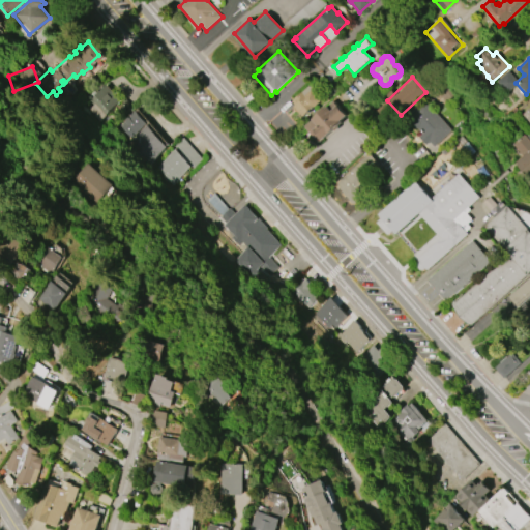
[(310,84),(319,94),(317,95),(321,100),(303,117),(294,107),(295,106),(291,101),(310,84)]
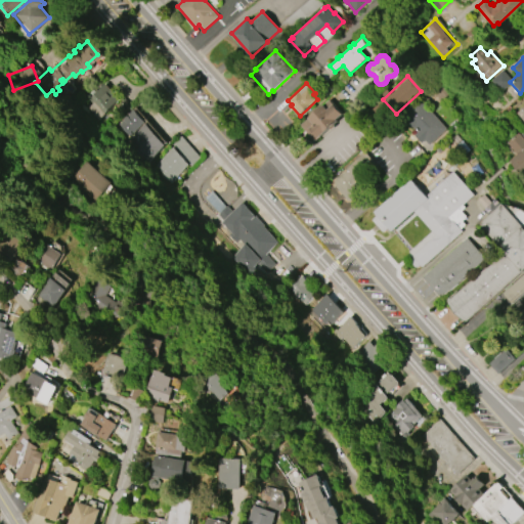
[(85,90),(88,93),(99,84),(113,99),(88,120),(84,115),(85,114),(83,111),(81,112),(78,107),(83,103),(78,96),(85,90)]
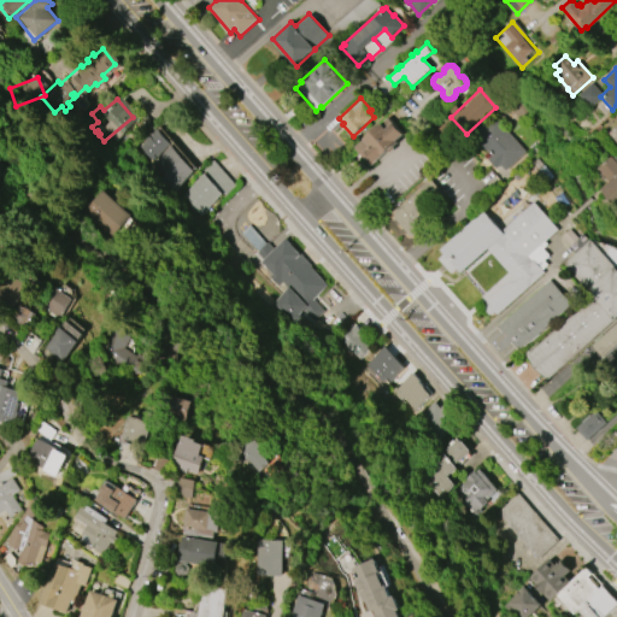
[(370,166),(353,147),(387,117),(403,134),(395,141),(397,142),(393,145),(393,150),(391,152),(386,152),(370,166)]
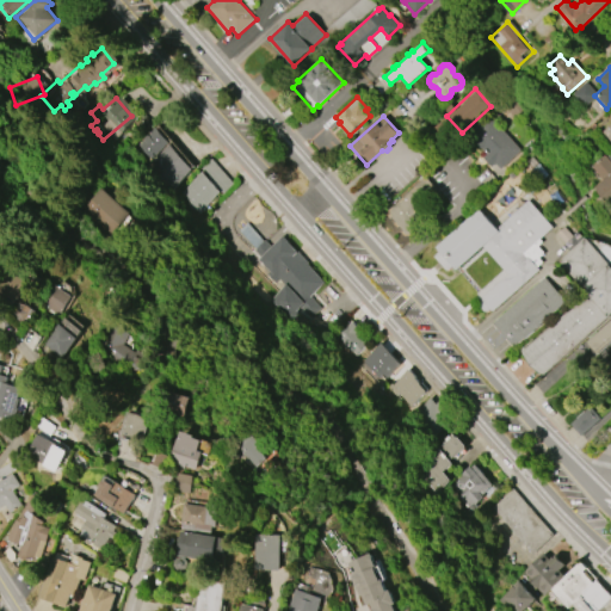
[(489,117),(522,150),(500,170),(495,164),(492,167),(483,158),(487,154),(481,148),(480,149),(476,144),(477,144),(469,136),(489,117)]
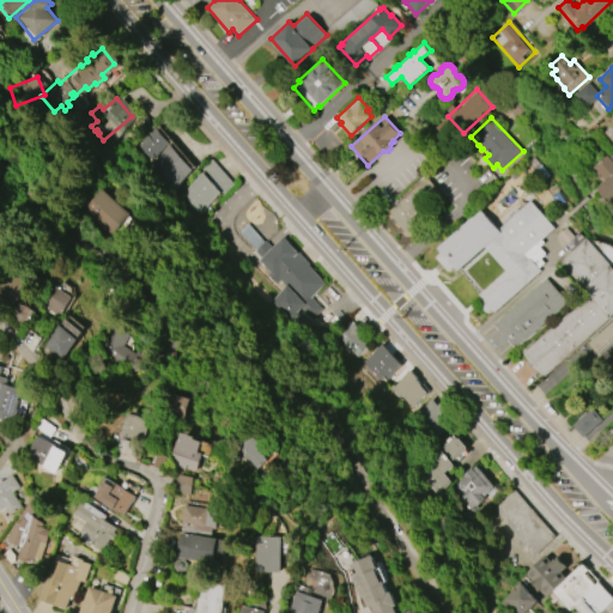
[(167,143),(145,159),(133,144),(153,127),(167,143)]
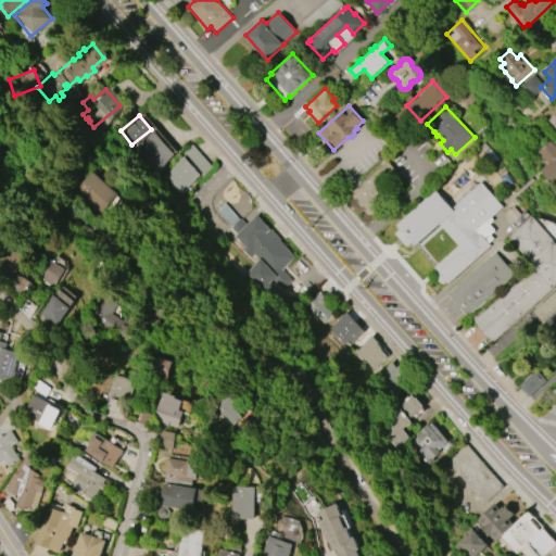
[(130,149),(153,129),(173,152),(150,172),(130,149)]
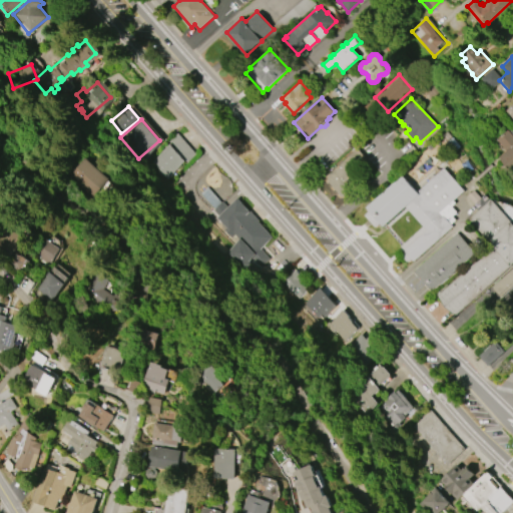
[(496,139),(507,130),(512,137),(512,163),(506,169),(497,157),(505,151),(496,139)]
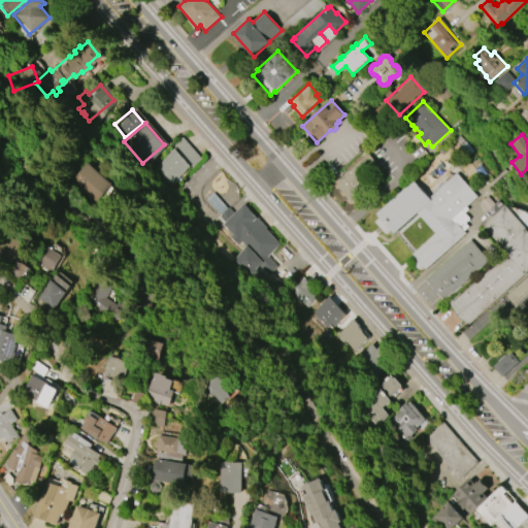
[(154,167),(173,149),(189,166),(169,185),(154,167)]
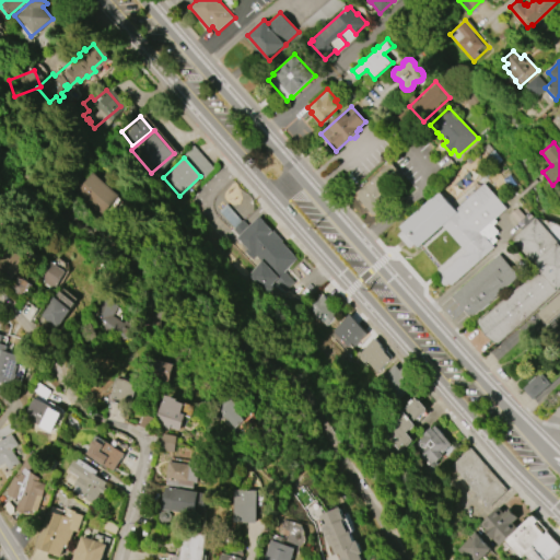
[(391,161),(403,174),(381,195),(388,202),(374,216),(373,214),(372,216),(368,211),(369,210),(366,207),(364,208),(361,203),(362,202),(359,199),(358,200),(353,195),(391,161)]
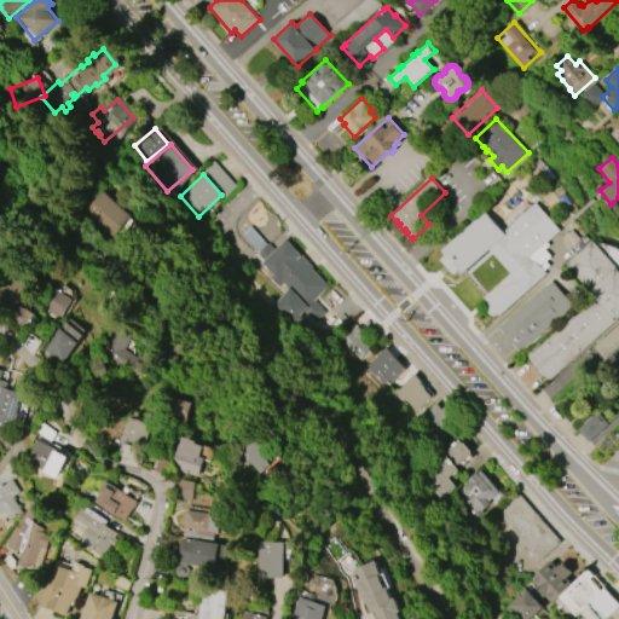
[(98,190),(127,215),(106,239),(77,213),(98,190)]
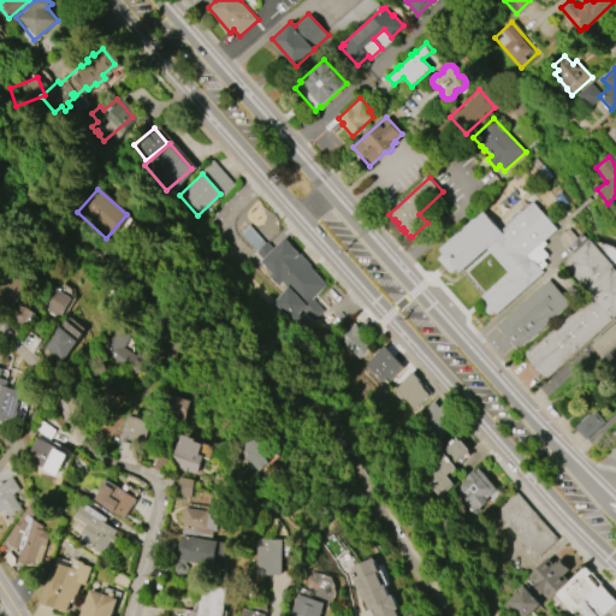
[(458,272),(455,267),(449,273),(434,256),(440,252),(437,248),(481,208),(499,227),(532,199),(557,227),(544,240),(548,243),(543,247),(549,254),(543,259),(546,264),(542,267),(544,270),(496,313),(492,311),(491,313),(486,312),(483,308),(483,304),(485,302),(479,294),(505,270),(486,248),(458,272)]
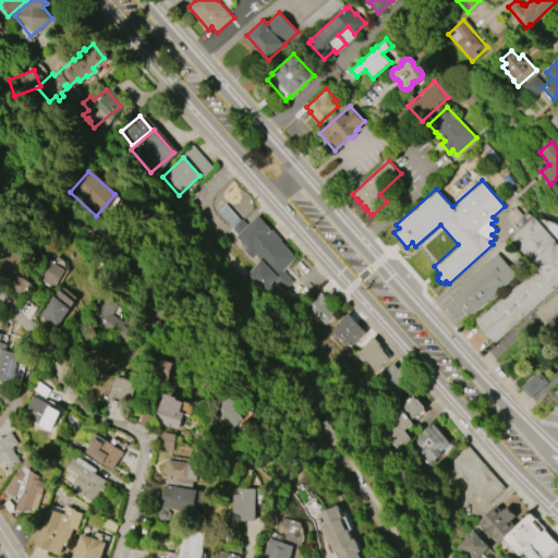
[(232,229),(241,220),(246,226),(257,216),(270,230),(298,258),(283,271),(294,282),(282,293),(273,282),(268,287),(270,289),(263,295),(255,288),(254,288),(243,277),(257,263),(254,258),(250,262),(241,253),(245,249),(234,238),(238,235),(232,229)]
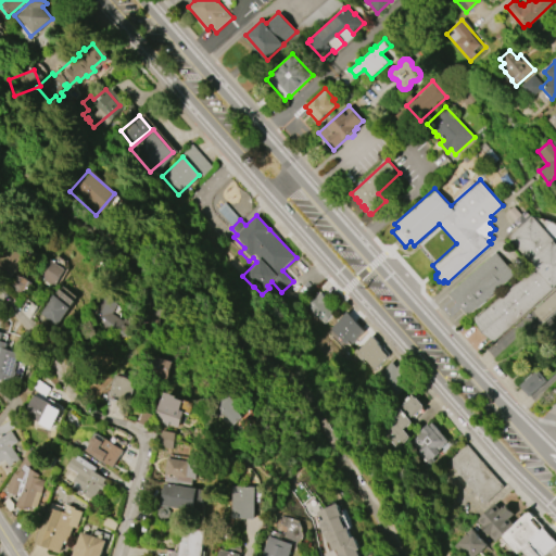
[(506,238),(531,216),(555,244),(555,283),(492,341),(481,333),(472,319),(532,267),(506,238)]
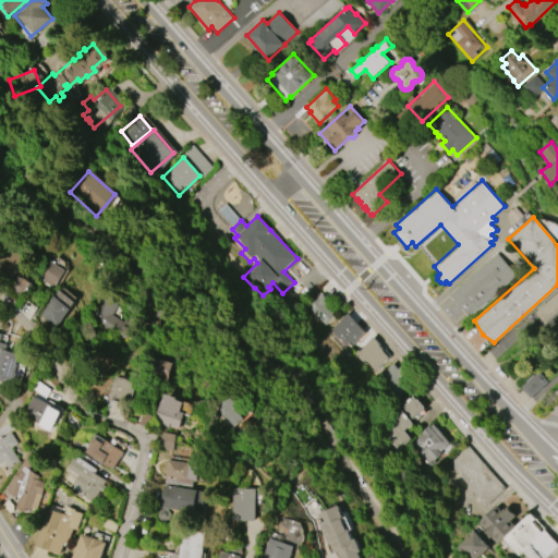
[(450,295),(496,253),(516,275),(469,316),(450,295)]
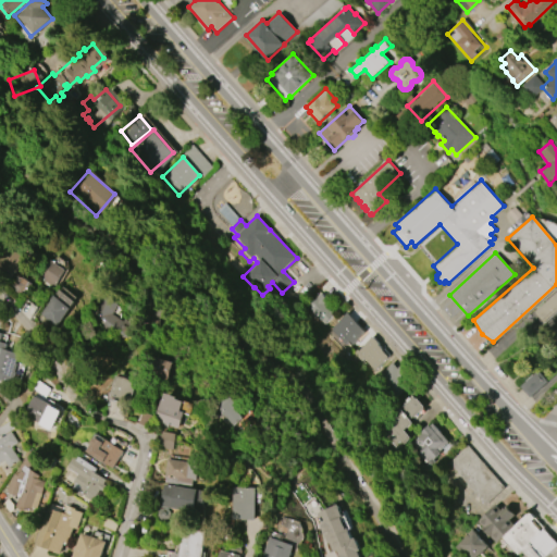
[(25,267),(15,254),(0,264),(0,268),(9,280),(25,267)]
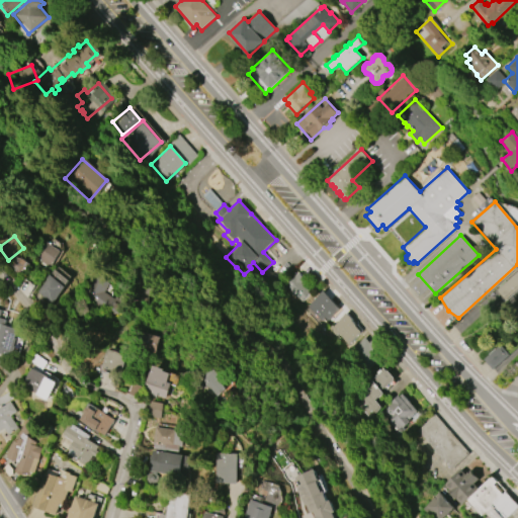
[(46,242),(60,251),(49,267),(34,258),(46,242)]
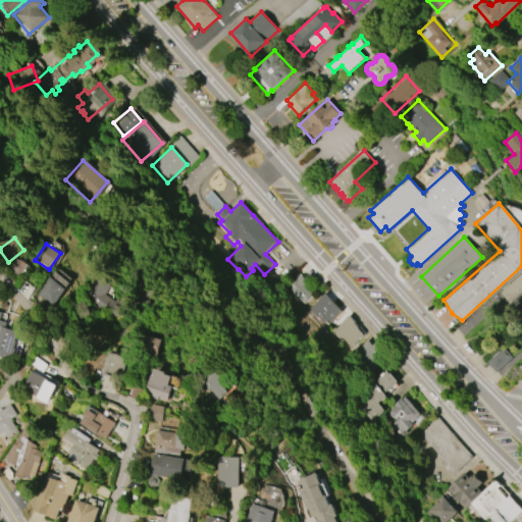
[(12,266),(18,274),(27,267),(20,259),(12,266)]
